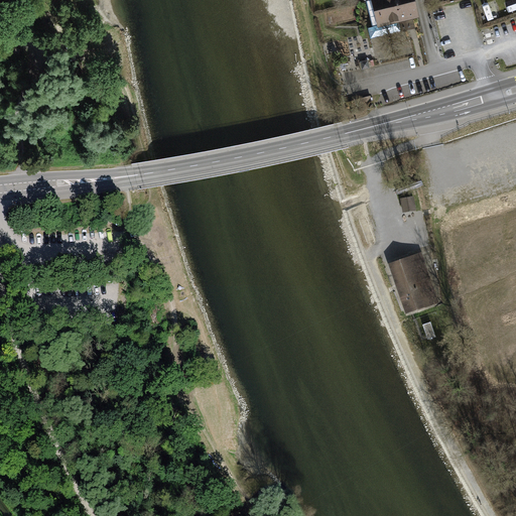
[(368,28),(371,38),(408,30),(406,19),(410,18),(417,16),(412,0),(366,0),(373,27),(368,28)]
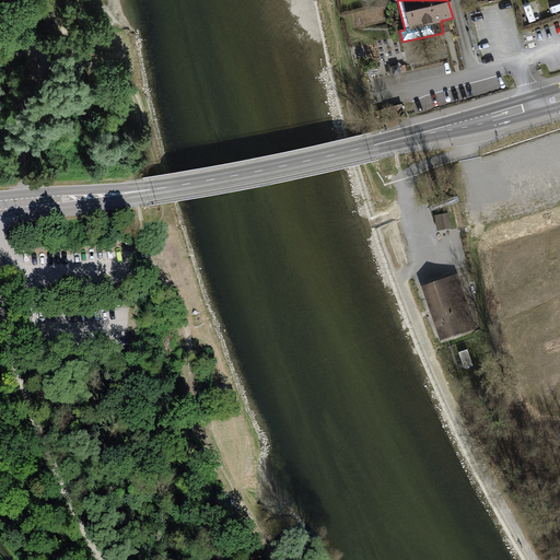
[(398,98),(376,105),(380,116),(401,109),(398,98)]
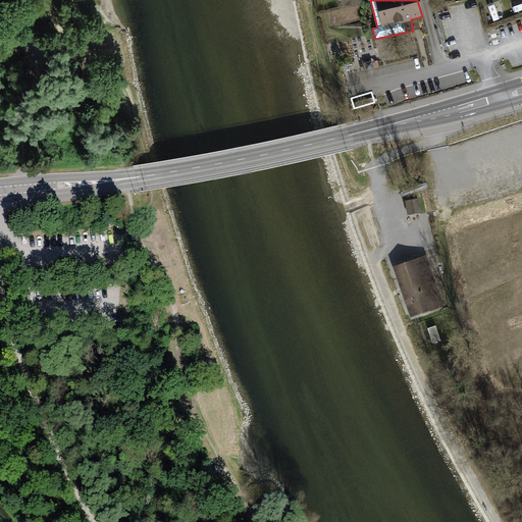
[(368,162),(364,149),(355,152),(358,165),(368,162)]
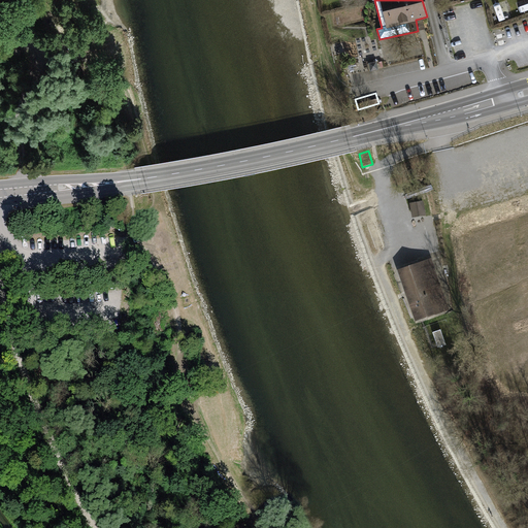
[(422,202),(411,203),(414,217),(424,215),(422,202)]
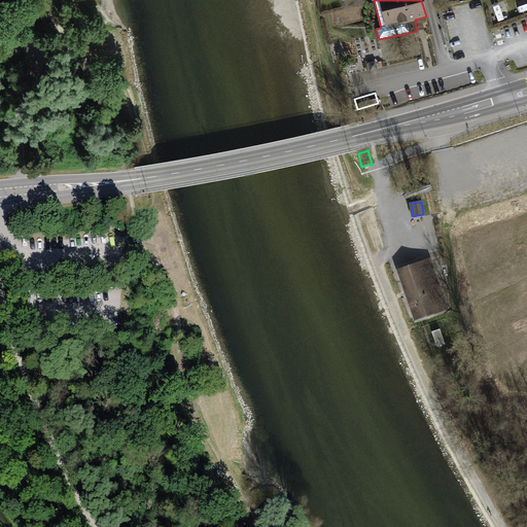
[(428,262),(400,272),(416,315),(425,312),(427,316),(445,310),(428,262)]
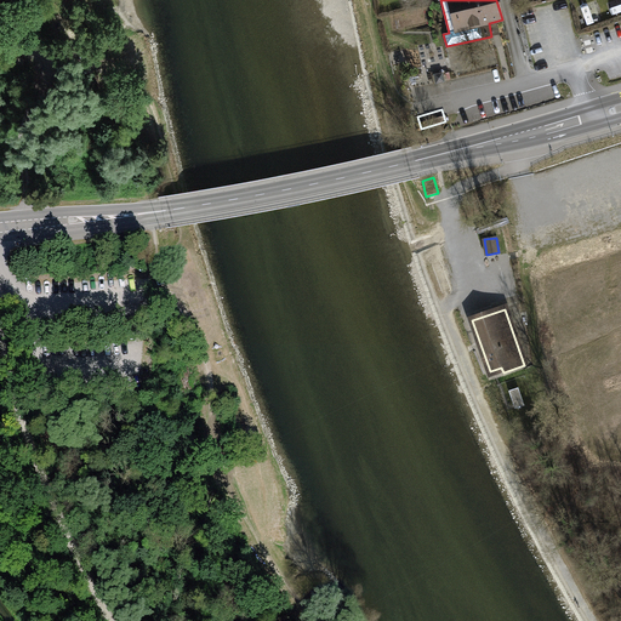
[(524,405),(518,387),(508,391),(516,409),(524,405)]
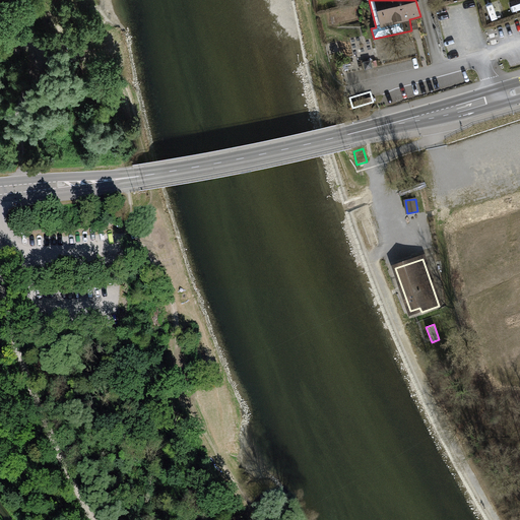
All buildings are outlined.
